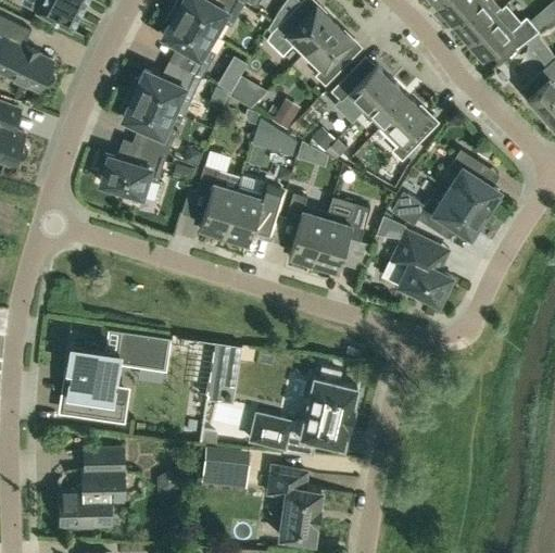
[(45,0),(38,13),(72,32),(87,0),(45,0)]
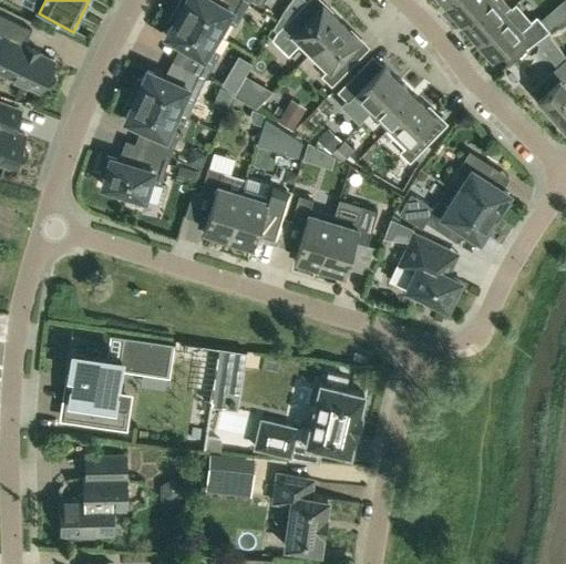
[(236,29),(249,7),(238,0),(219,0),(217,4),(209,0),(182,0),(176,11),(218,37),(226,23),(236,29)]
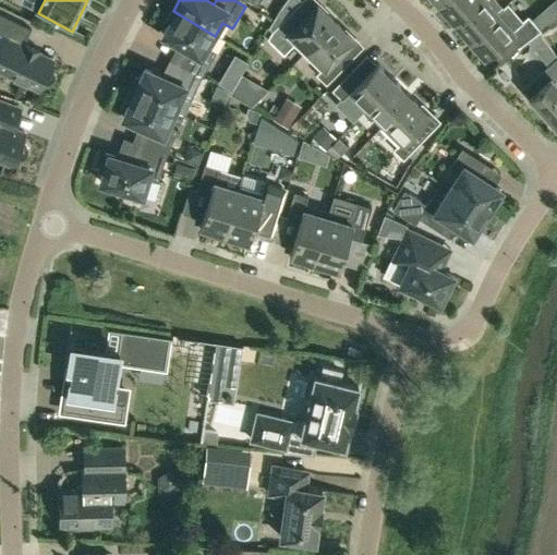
[(443,0),(437,4),(453,23),(479,0),(443,0)]
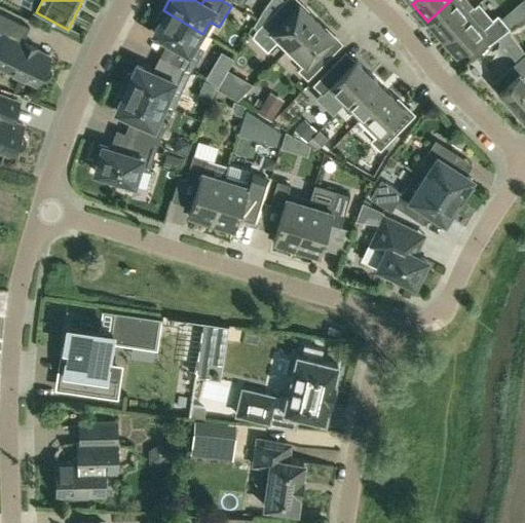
[(442,38),(470,13),(475,9),(465,0),(451,0),(427,22),(442,38)]
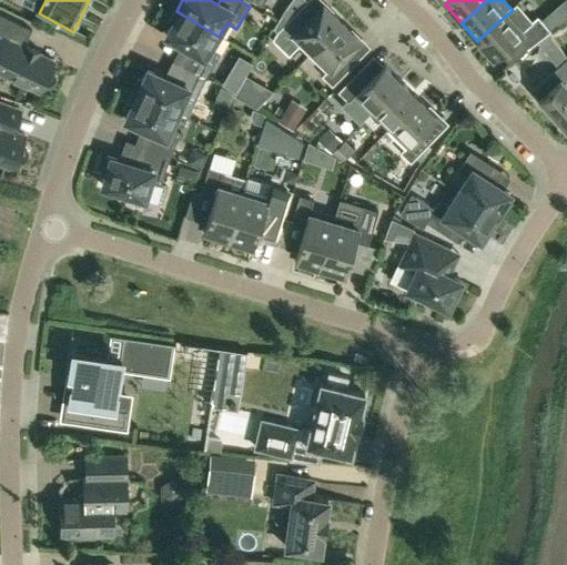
[(566,0),(564,0),(540,21),(552,33),(566,20),(566,0)]
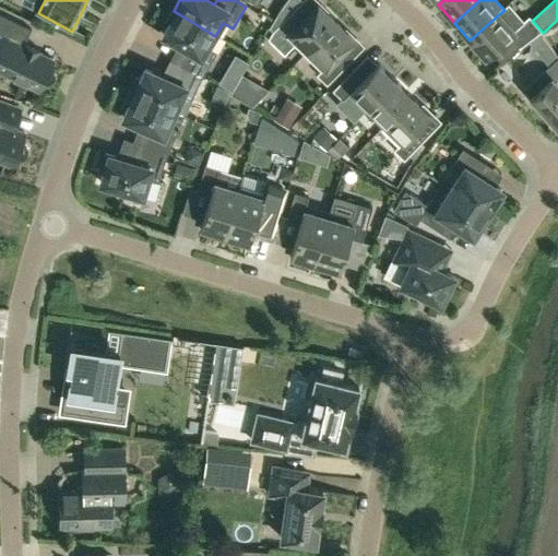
[(305,56),(336,24),(319,7),(311,14),(301,4),(273,34),(269,40),(285,57),(295,46),(305,56)]
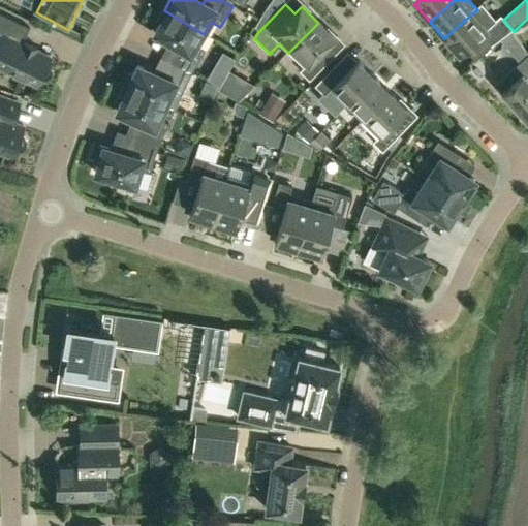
[(159,27),(155,35),(177,48),(169,60),(193,72),(206,52),(196,47),(204,34),(164,10),(156,25),(159,27)]
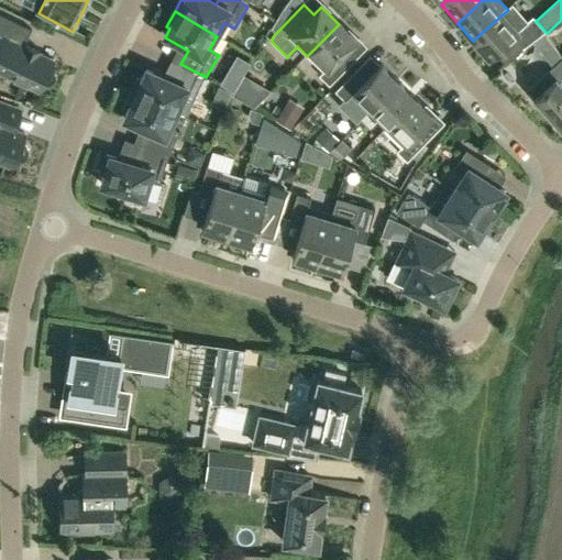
[(518,32),(503,14),(473,41),(488,59),(513,39),(524,52),(547,33),(536,21),(533,19),(518,32)]
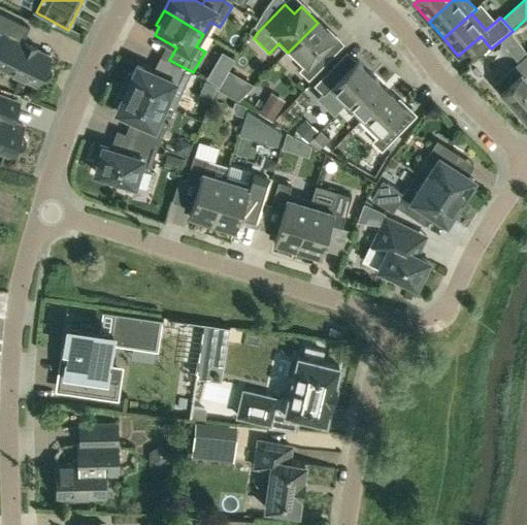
[(51,69),(47,66),(51,59),(37,53),(37,52),(23,44),(29,31),(0,17),(0,35),(4,37),(0,44),(0,71),(36,89),(40,81),(44,83),(48,81),(52,77),(53,73),(51,69)]
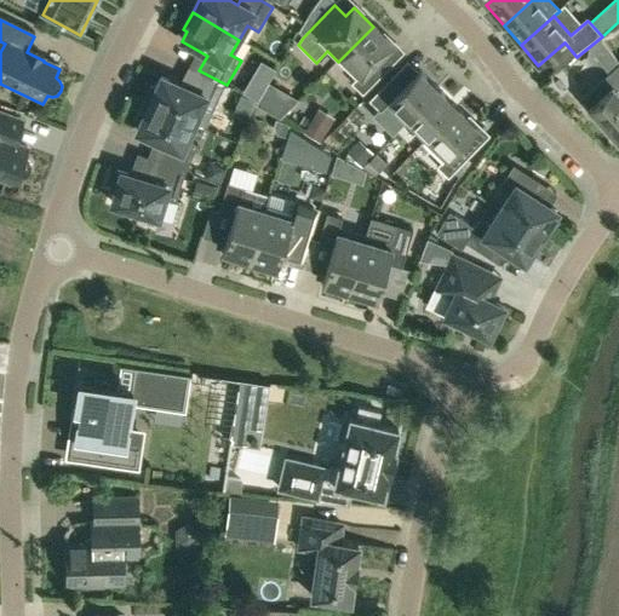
[(393,45),(373,27),(338,62),(356,80),(351,85),(364,97),(384,75),(374,64),(393,45)]
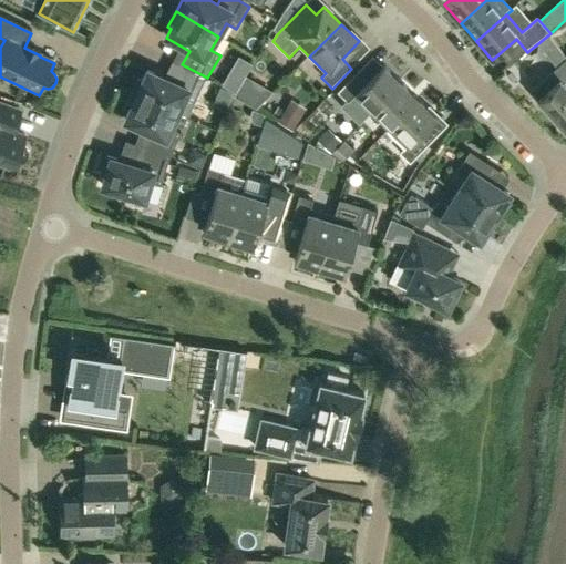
[(565,60),(563,57),(553,65),(559,73),(565,67),(565,60)]
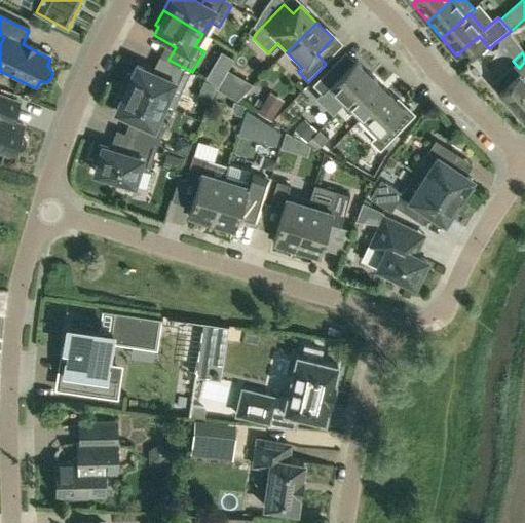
[(324,97),(321,100),(336,115),(347,104),(373,77),(357,62),(341,77),(332,68),(313,86),(324,97)]
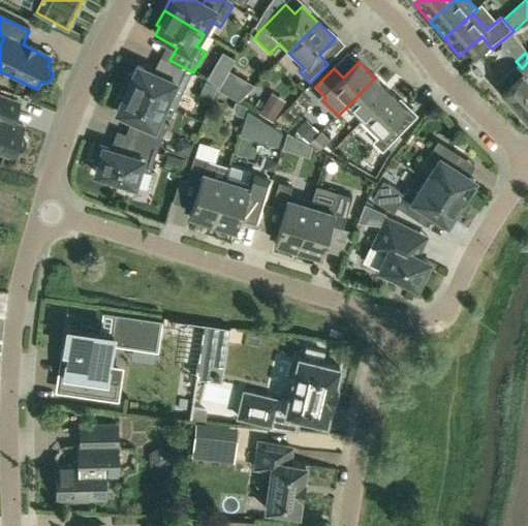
[(527,62),(522,68),(498,89),(527,123),(527,62)]
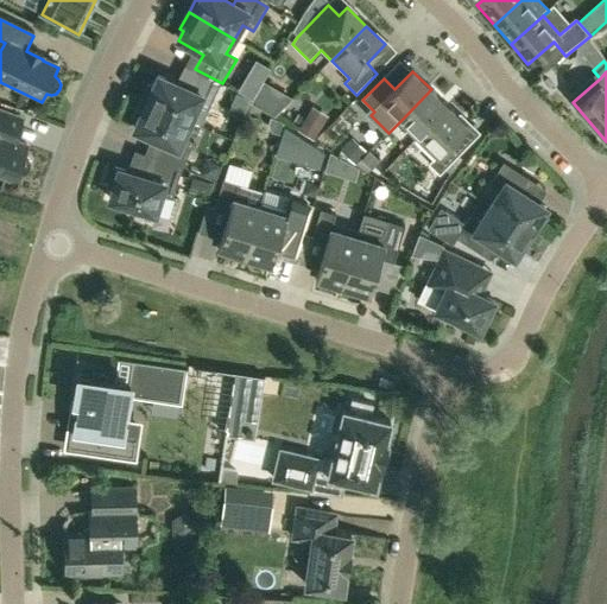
[(202,128),(220,89),(193,75),(185,89),(159,77),(153,88),(150,87),(143,102),(190,124),(202,128)]
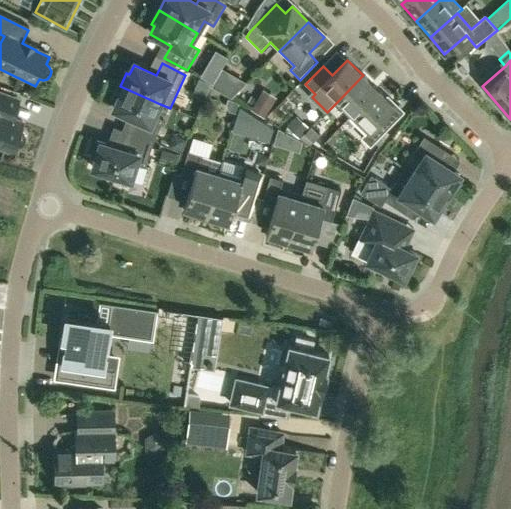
[(338,101),(352,116),(353,117),(378,91),(363,75),(338,101)]
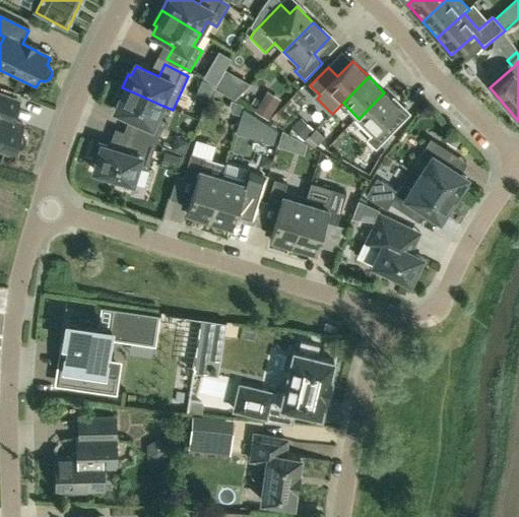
[(268,79),(256,90),(269,106),(281,94),(268,79)]
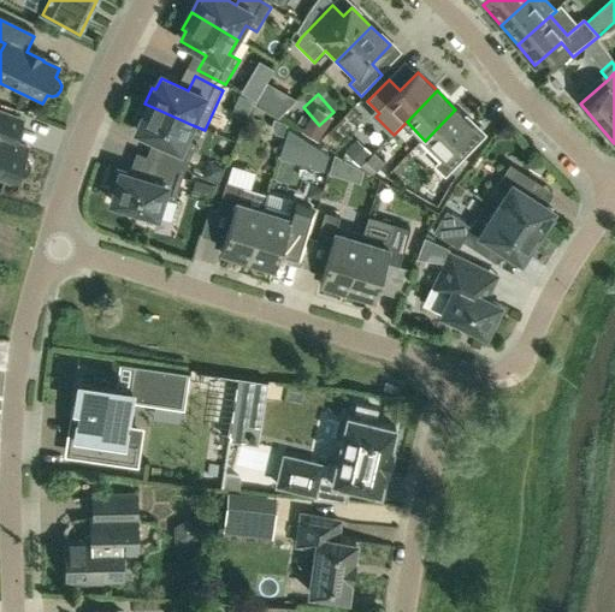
[(141,122),(136,132),(164,144),(158,160),(185,171),(197,146),(187,141),(193,125),(145,104),(137,119),(141,122)]
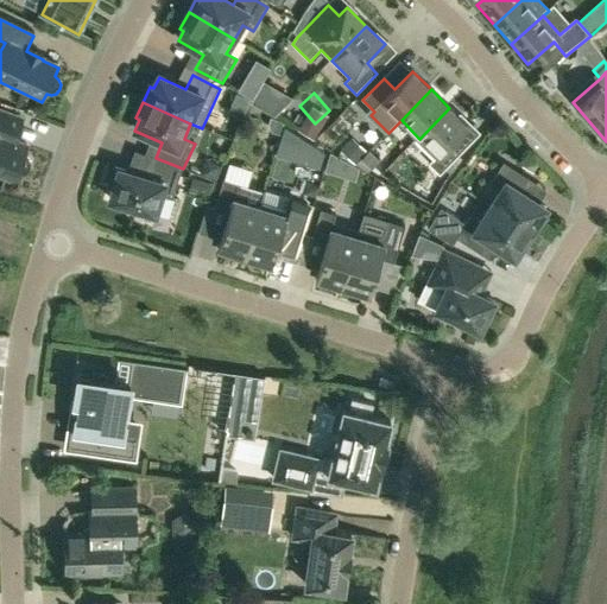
[(468,126),(449,108),(419,139),(418,138),(415,141),(434,160),(429,165),(440,177),(461,156),(450,145),(468,126)]
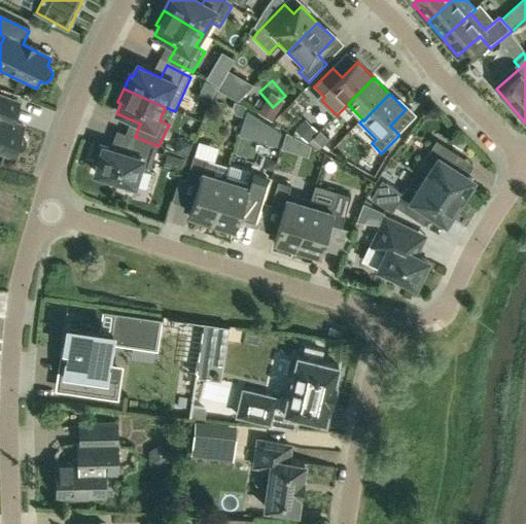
[(0,153),(12,159),(15,150),(20,152),(24,150),(27,146),(27,142),(25,138),(21,137),(24,128),(0,118),(0,104),(3,98),(0,96),(0,153)]
